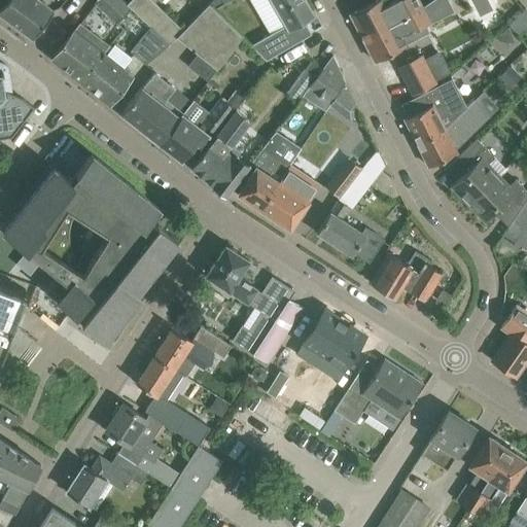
[(1,0),(5,2),(0,9),(0,14),(33,39),(54,11),(38,0),(1,0)]
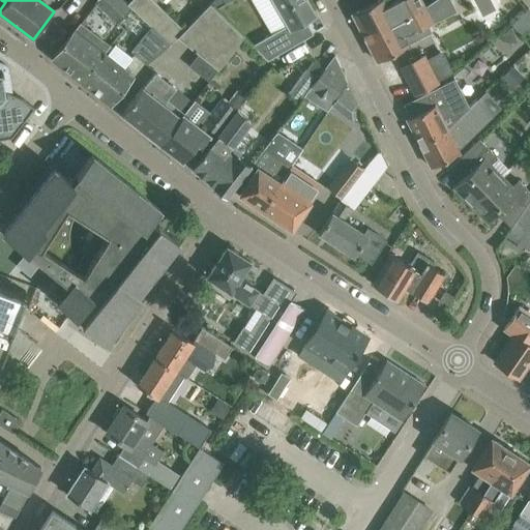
[(131,7),(128,4),(123,0),(97,0),(96,3),(118,23),(131,7)]
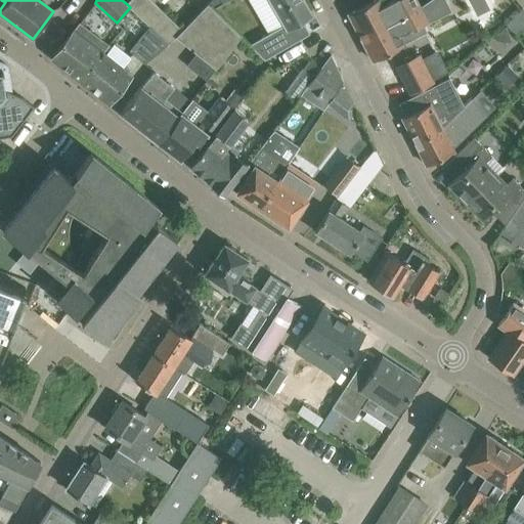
[(182,30),(181,29),(151,0),(130,0),(127,4),(130,7),(149,26),(168,43),(169,44),(176,37),(182,30)]
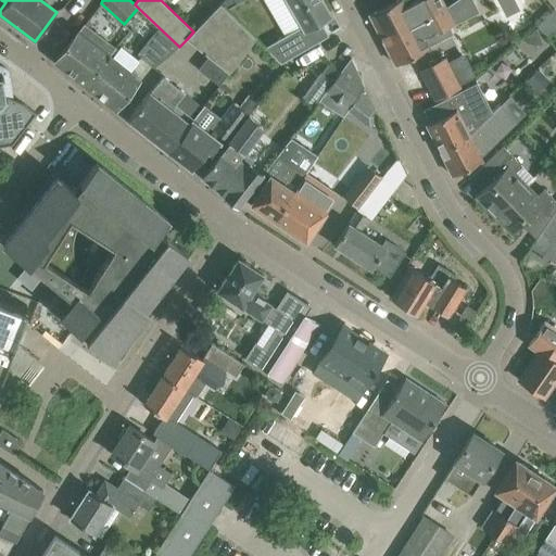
[(283,0),(300,26),(264,47),(281,63),(329,36),(323,24),(333,17),(323,0),(283,0)]
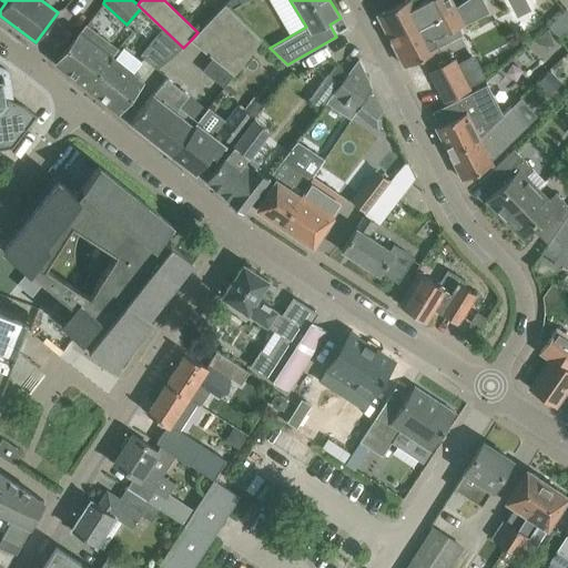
[(392,40),(456,7),(452,0),(427,0),(416,6),(413,0),(406,0),(378,16),(392,40)]
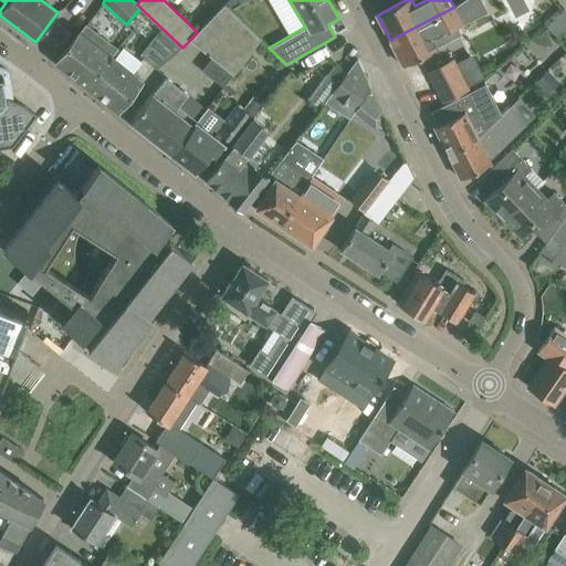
[(464,0),(454,7),(390,40),(404,66),(462,35),(458,27),(488,11),(481,0),(464,0)]
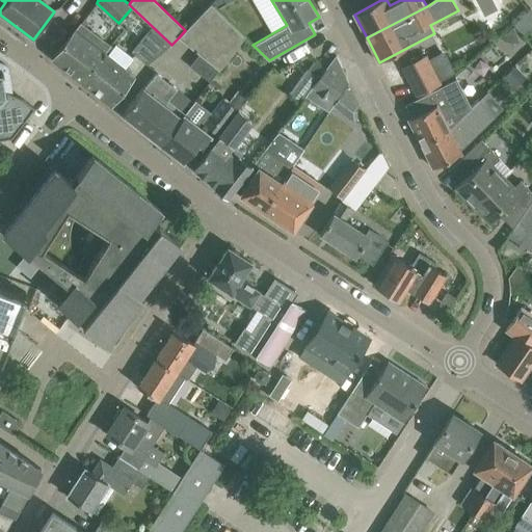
[(210,81),(223,64),(244,36),(211,3),(185,30),(179,37),(198,53),(189,64),(210,81)]
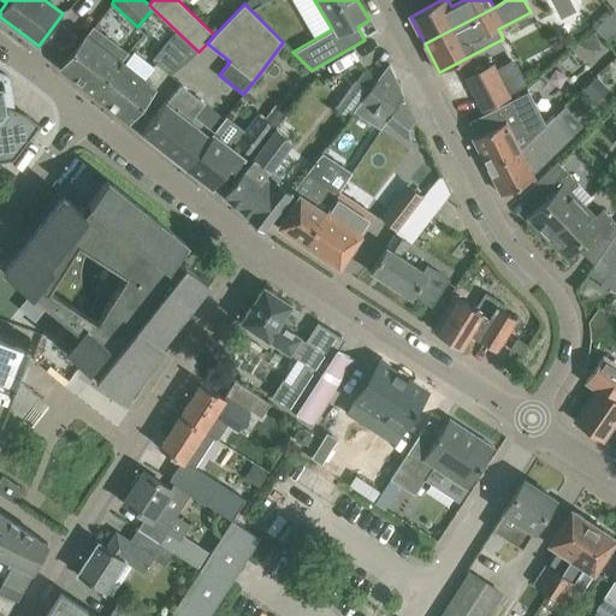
[(584,36),(580,41),(585,47),(594,49),(600,45),(594,30),(592,27),(584,36)]
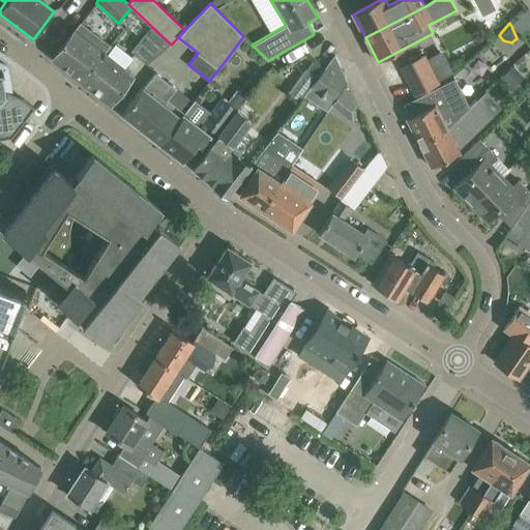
[(82,82),(109,47),(81,24),(52,59),(82,82)]
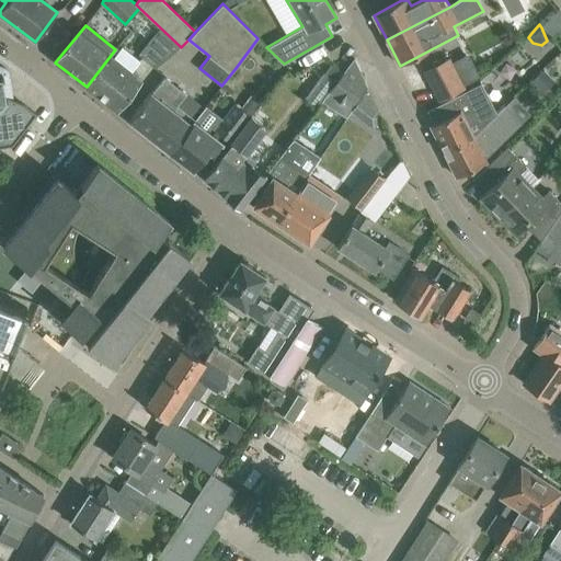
[(181,47),(180,46),(160,27),(138,55),(156,68),(181,47)]
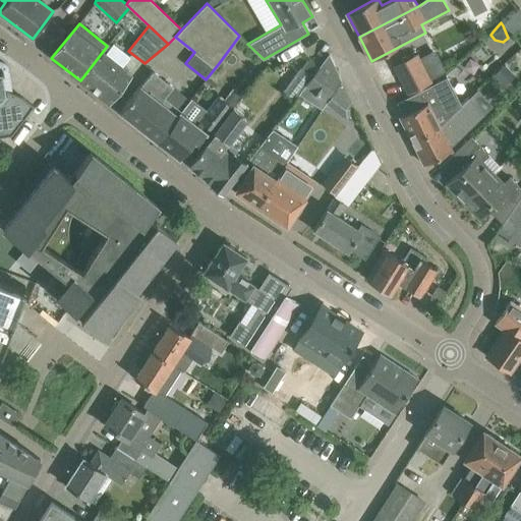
[(131,74),(121,66),(129,56),(113,43),(104,53),(103,52),(108,46),(107,46),(80,80),(109,103),(131,74)]
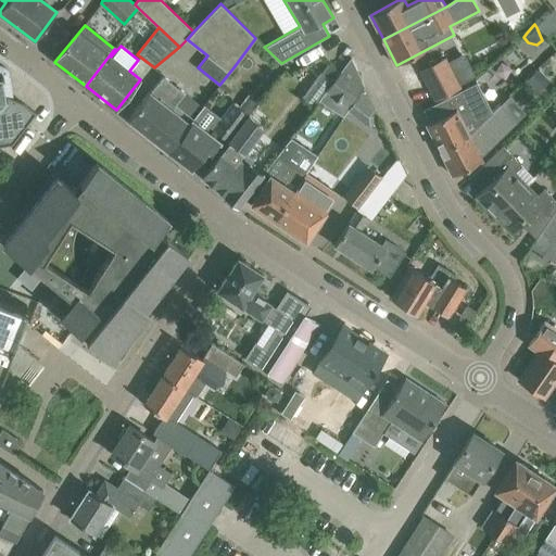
[(350,59),(351,60),(333,83),(331,85),(342,93),(357,73),(358,73),(351,58),(350,59)]
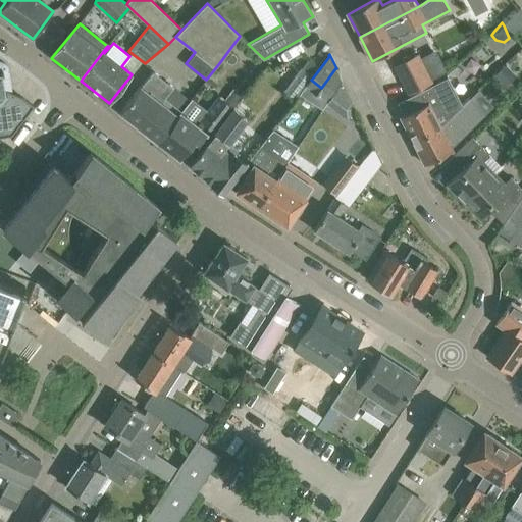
[(418,55),(395,67),(408,93),(431,81),(418,55)]
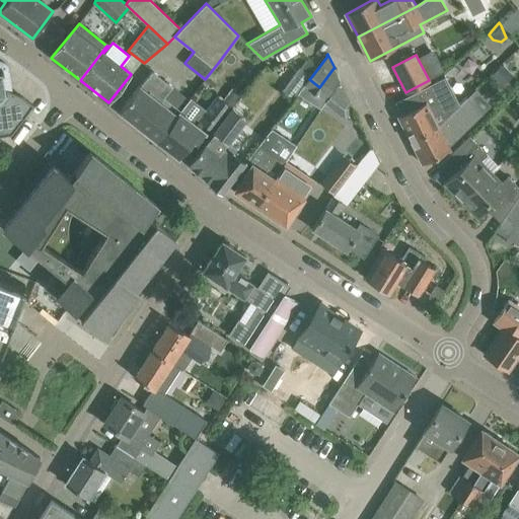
[(12,90),(9,74),(8,68),(5,63),(0,61),(0,136),(12,134),(33,105),(21,96),(11,92),(12,90)]
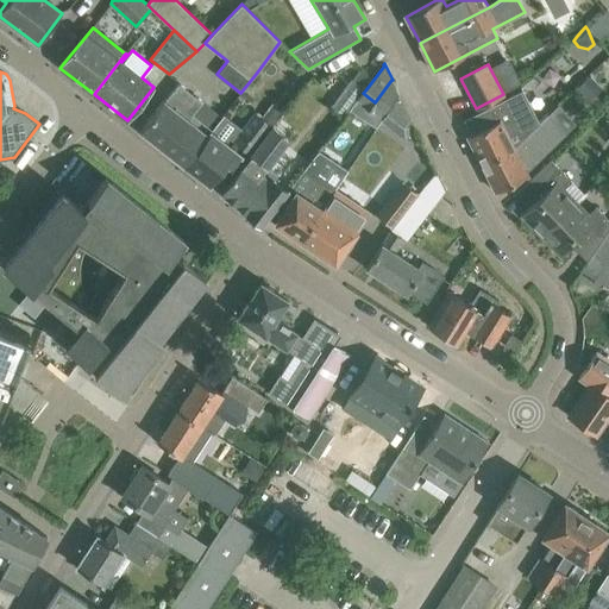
[(591,75),(575,92),(586,104),(603,88),(591,75)]
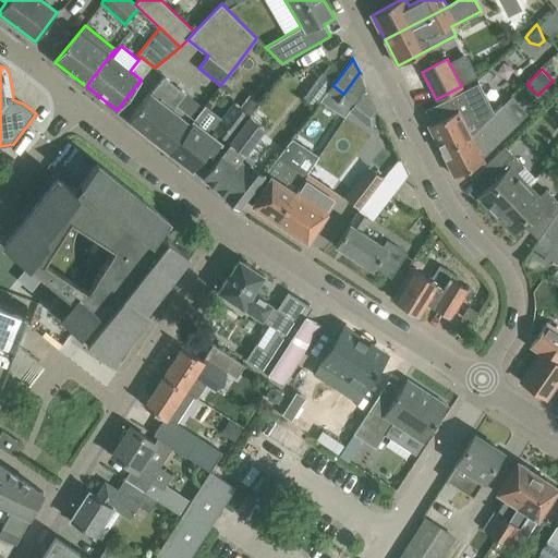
[(335,83),(322,73),(303,99),(315,108),(332,85),(335,83)]
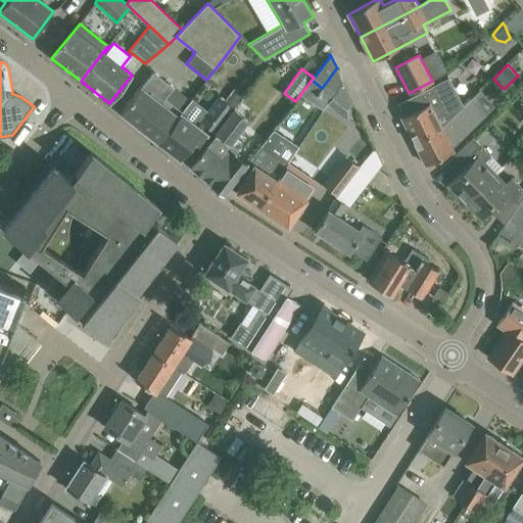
[(191,101),(172,87),(153,72),(141,87),(140,87),(121,112),(158,143),(180,113),(181,113),(191,101)]
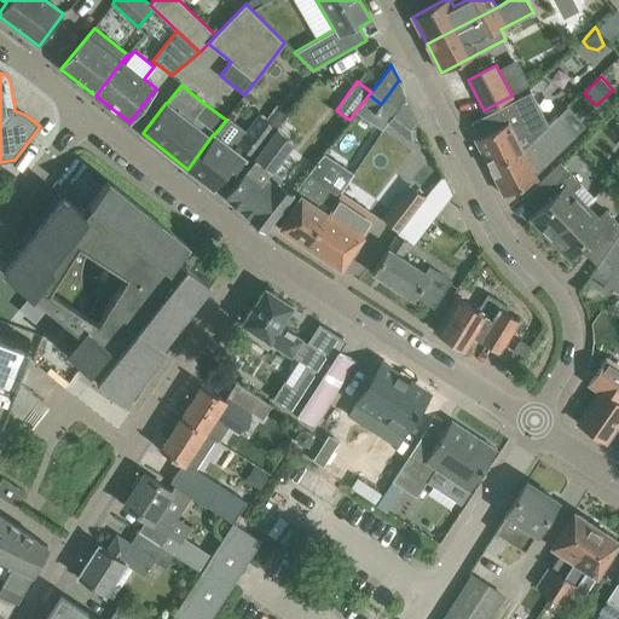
[(547,123),(541,129),(532,110),(539,106),(530,91),(505,105),(472,122),(480,137),(475,139),(489,167),(524,151),(548,125),(547,123)]
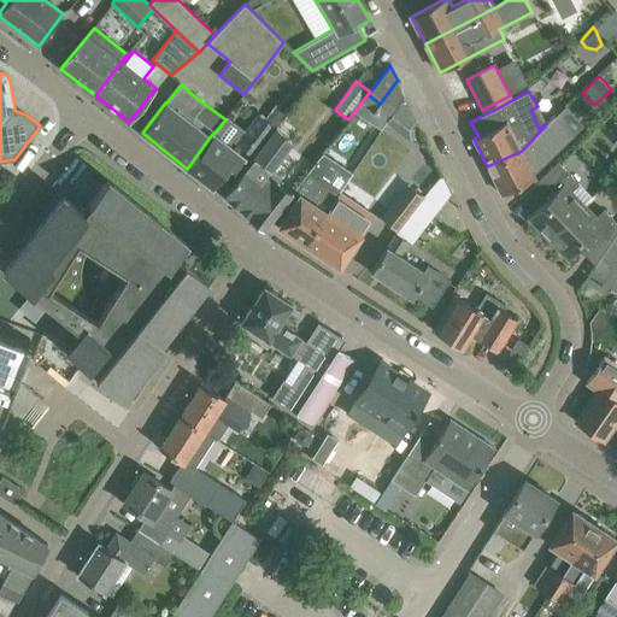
[(405,146),(429,119),(410,103),(386,128),(405,146)]
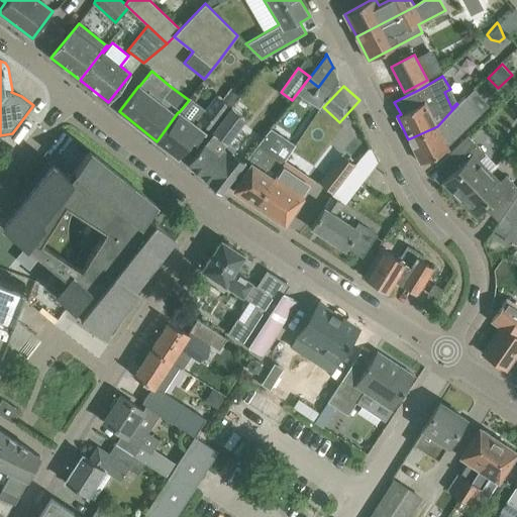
[(178,112),(157,141),(179,158),(192,139),(196,142),(207,128),(212,132),(213,132),(232,107),(218,95),(195,125),(179,112),(178,112)]
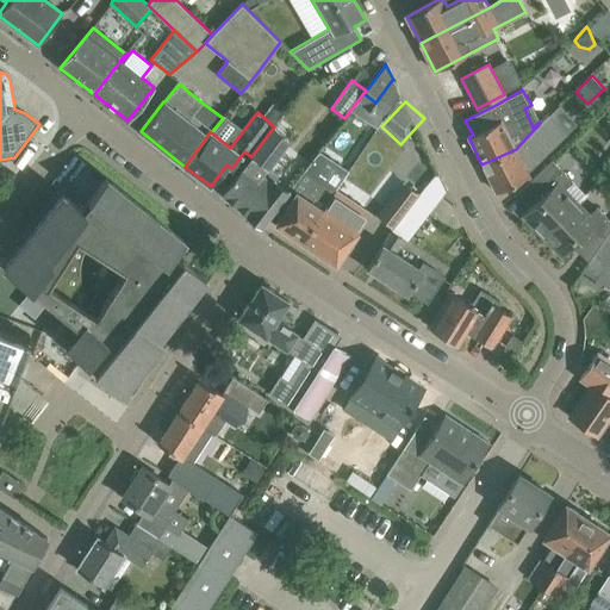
[(535,165),(566,132),(548,114),(540,123),(516,149),(481,165),(496,193),(529,176),(523,166),(530,160),(535,165)]
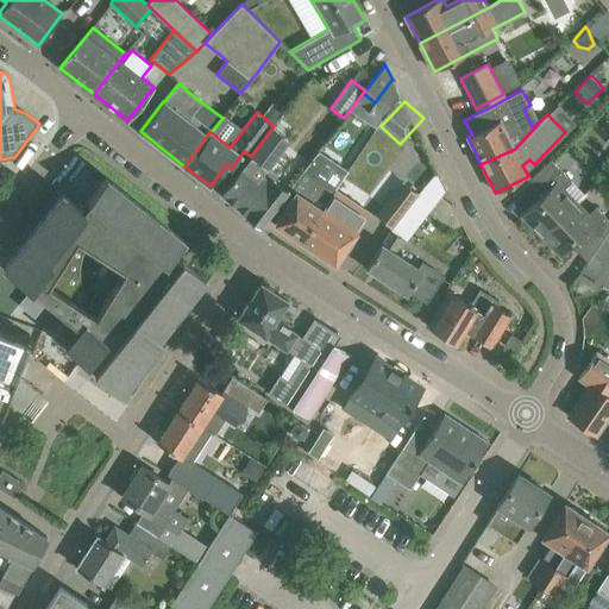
[(263,175),(282,149),(288,142),(281,133),(274,126),(251,156),(250,156),(221,194),(242,209),(248,214),(246,215),(261,226),(267,219),(288,192),(274,180),(271,182),(267,177),(263,175)]
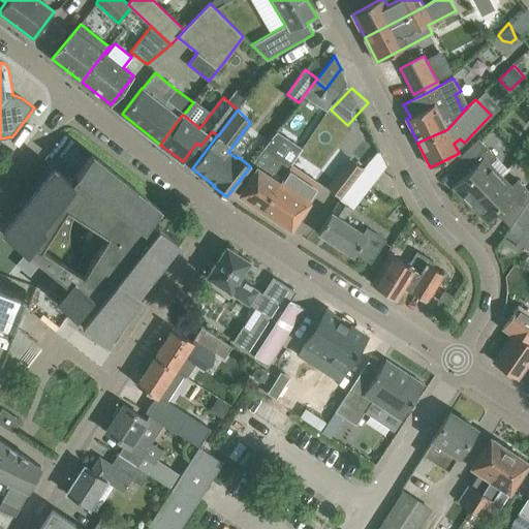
[(506,167),(497,158),(478,138),(450,165),(452,166),(453,164),(464,176),(453,187),(470,206),(501,176),(499,175),(506,167)]
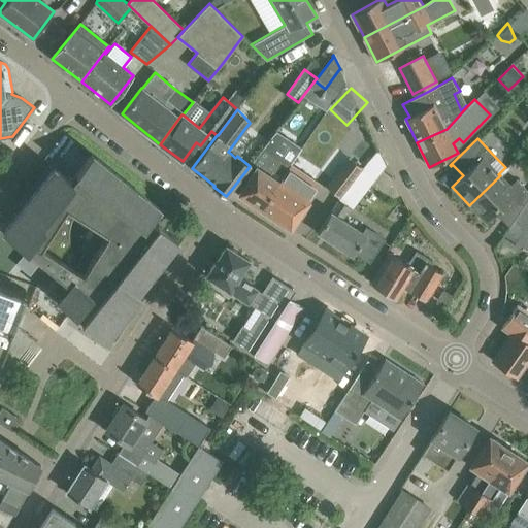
[(257,167),(238,194),(261,209),(278,182),(291,164),(268,150),(257,167)]
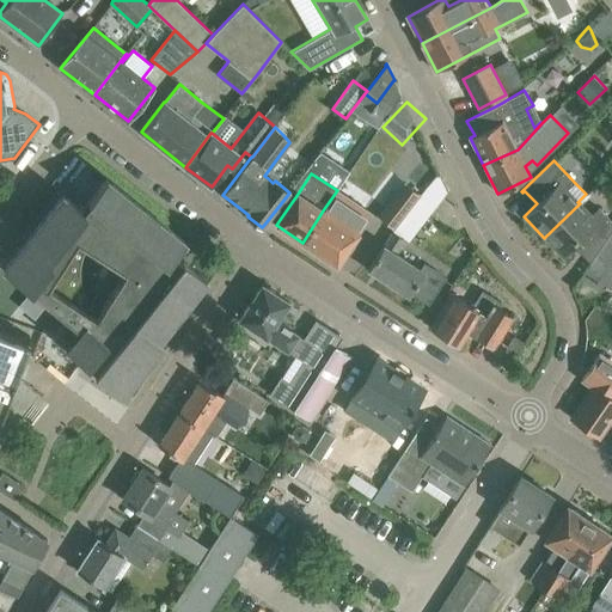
[(448,193),(440,173),(439,173),(436,175),(422,193),(396,227),(392,232),(404,240),(409,243),(410,243),(432,214),(444,197),(447,193),(448,193)]
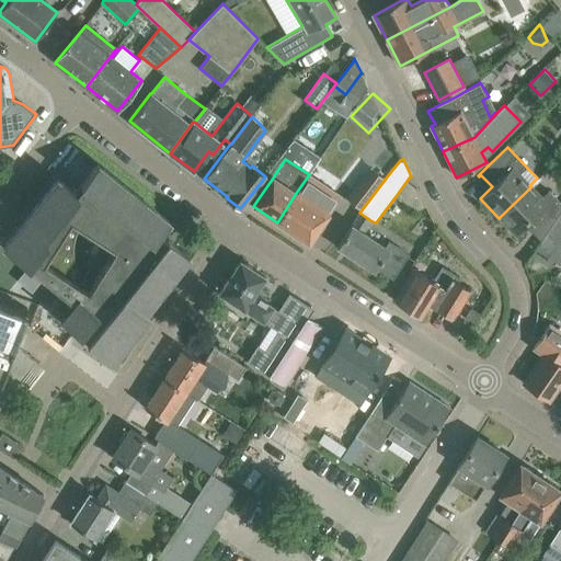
[(88,340),(87,341),(112,362),(149,315),(145,311),(190,255),(169,238),(168,239),(161,233),(170,221),(98,163),(81,185),(76,193),(58,179),(3,247),(43,278),(41,286),(23,279),(22,282),(21,282),(19,282),(16,282),(14,283),(13,284),(13,285),(12,287),(12,288),(12,292),(12,293),(14,295),(15,296),(16,297),(15,299),(34,306),(31,313),(26,312),(8,362),(14,365),(13,367),(13,369),(13,371),(14,374),(15,377),(16,379),(18,380),(20,382),(22,384),(25,385),(27,385),(30,385),(31,385),(33,384),(36,382),(37,381),(39,380),(42,377),(43,374),(44,370),(44,367),(43,364),(42,362),(42,361),(39,358),(67,323),(88,340)]
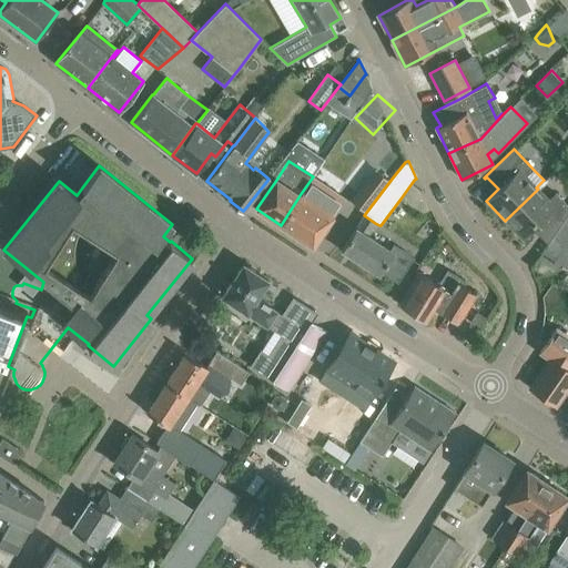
[(365,212),(389,181),(376,170),(352,202),(365,212)]
